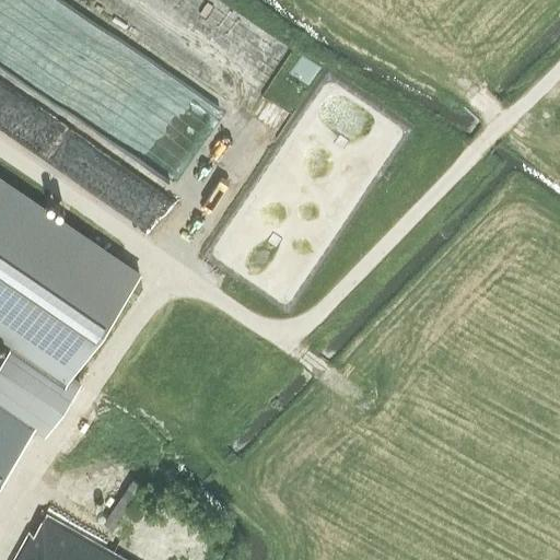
[(63,104),(0,59),(0,78),(50,113),(51,112),(56,115),(63,104)]
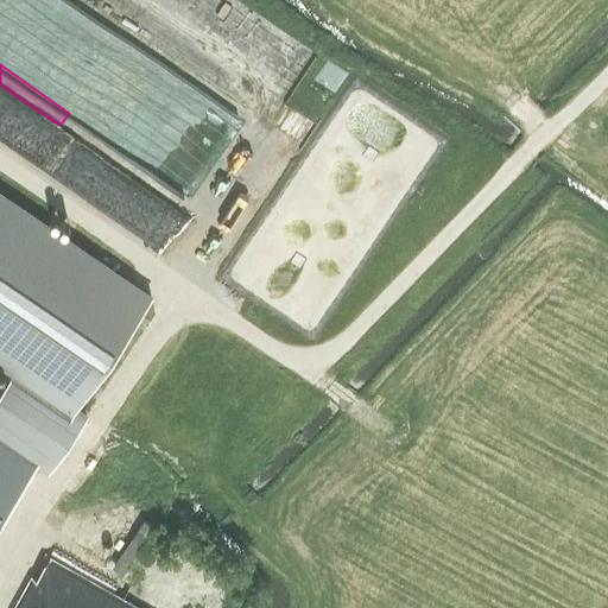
[(154,295),(0,189),(0,365),(13,374),(0,393),(0,438),(37,464),(50,474),(90,416),(78,407),(154,295)]
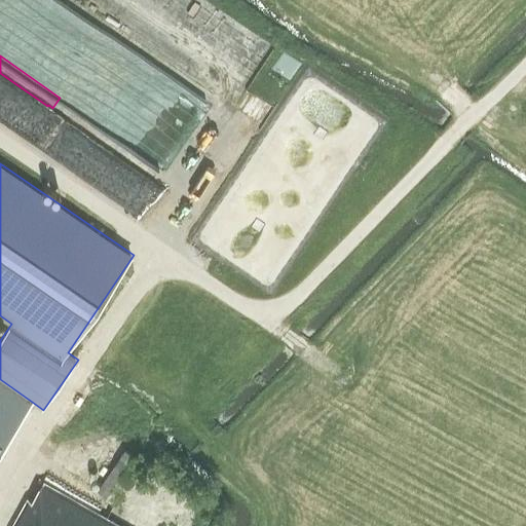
[(0,448),(32,402),(0,379),(0,448)]
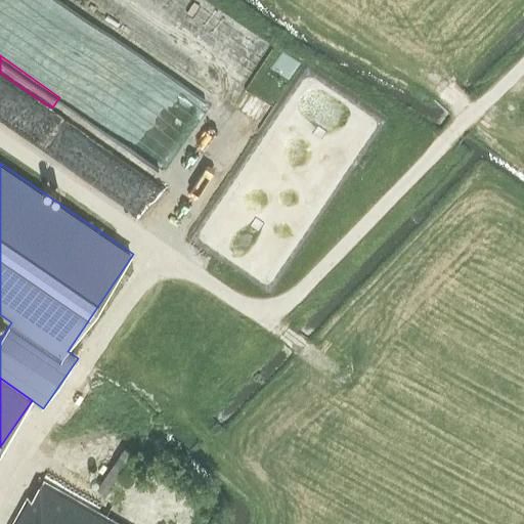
[(117,503),(144,461),(125,447),(97,489),(117,503)]
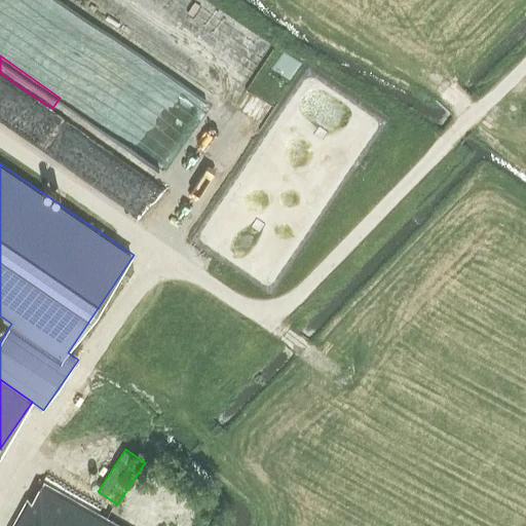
[(119,525),(44,483),(33,502),(29,499),(12,525),(119,525)]
